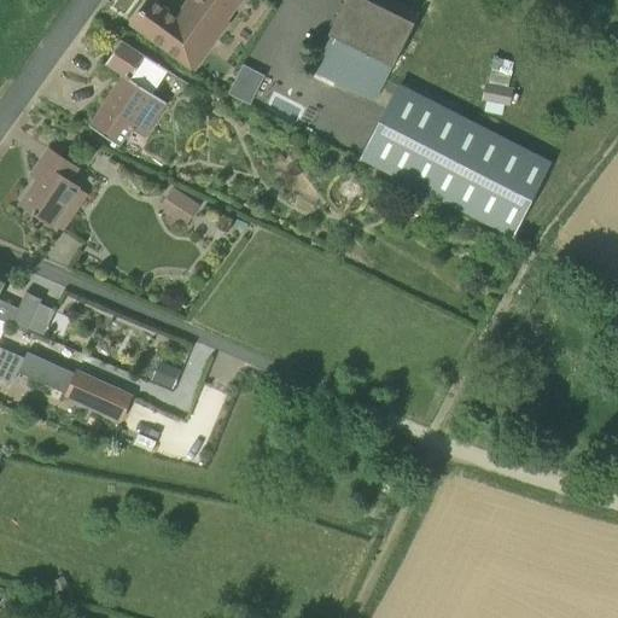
[(223,21),(238,0),(191,0),(178,19),(151,0),(149,0),(133,23),(182,60),(216,15),(223,21)]
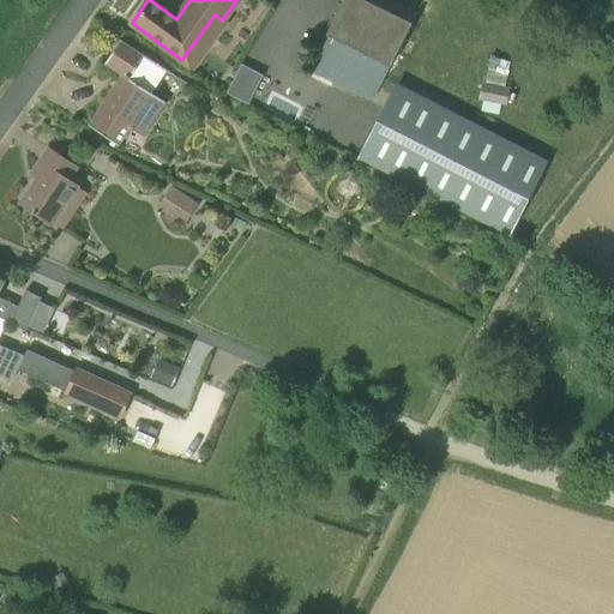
[(374,102),(411,24),(362,0),(335,0),(302,67),(374,102)]
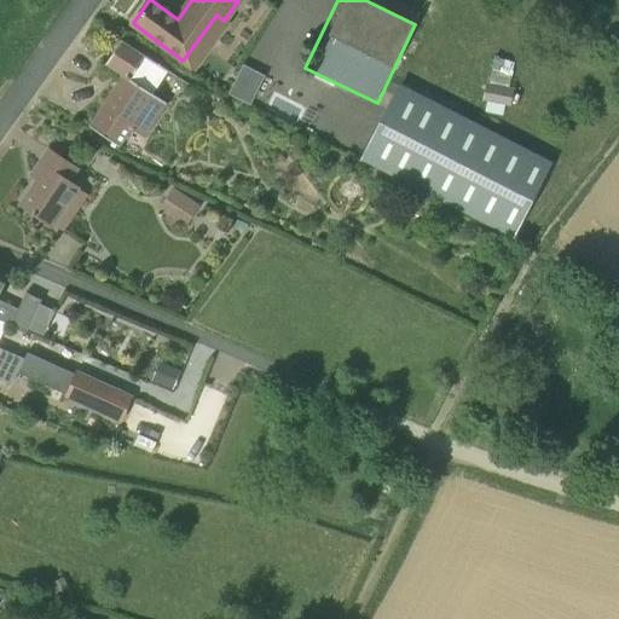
[(365,0),(415,24),(421,13),(394,0),(365,0)]
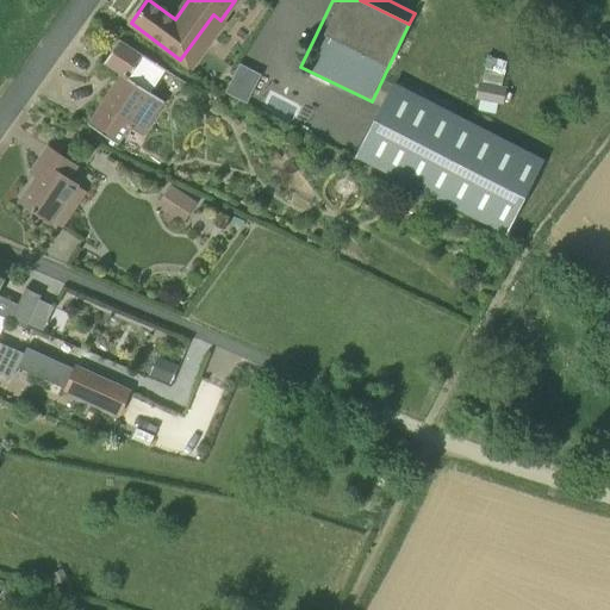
[(166,69),(119,39),(104,63),(123,76),(91,124),(119,144),(130,128),(142,136),(166,101),(150,92),(165,70),(181,81),(185,75),(169,64),(166,69)]
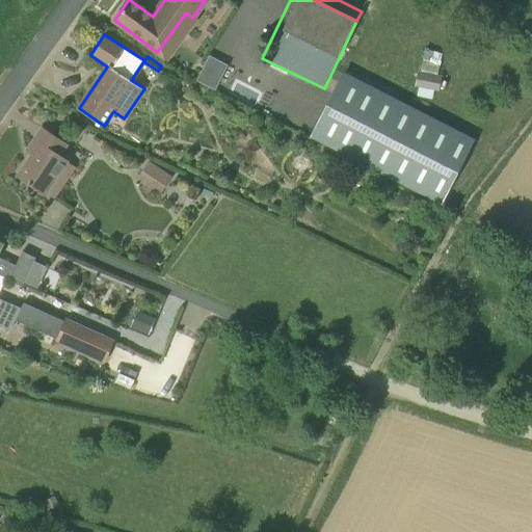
[(434,99),(440,61),(421,59),(416,96),(434,99)]
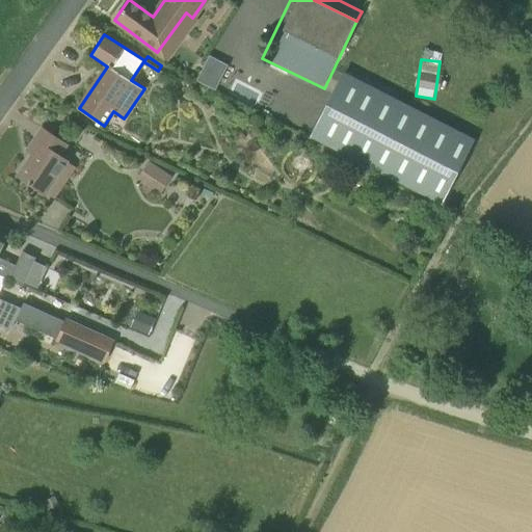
[(443,203),(474,141),(338,73),(308,135),(443,203)]
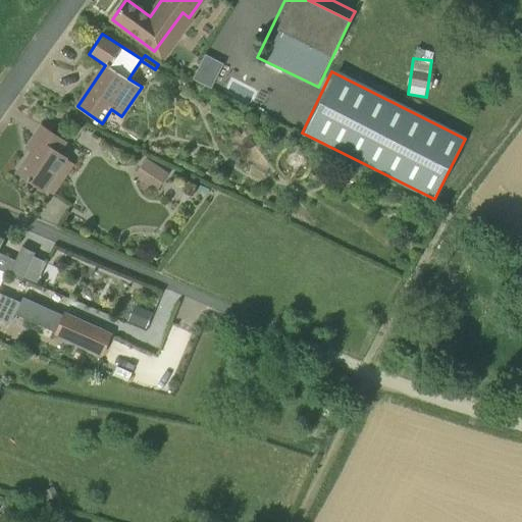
[(45,190),(66,157),(60,153),(66,144),(41,126),(27,148),(32,152),(17,172),(31,181),(32,180),(45,190)]
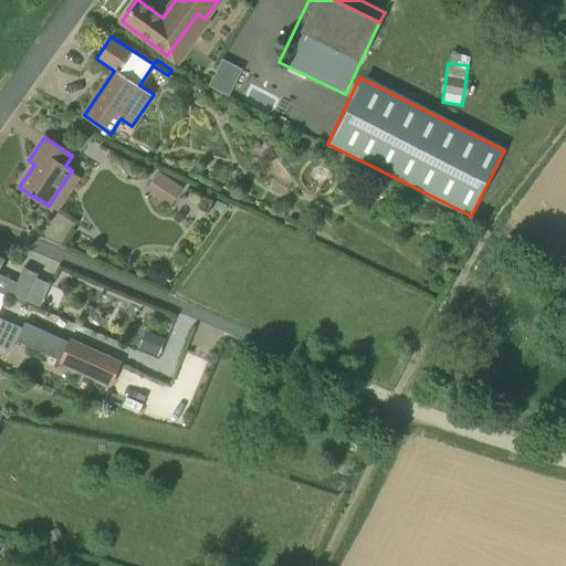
[(170,205),(180,189),(156,174),(146,189),(170,205)]
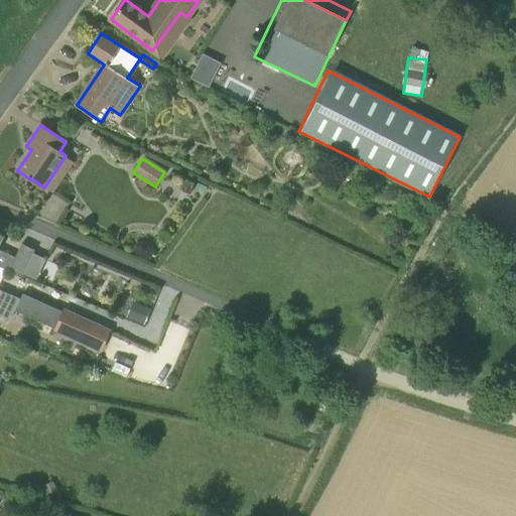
[(15,257),(0,250),(0,241),(3,236),(0,234),(0,266),(6,269),(22,276),(34,250),(21,244),(15,257)]
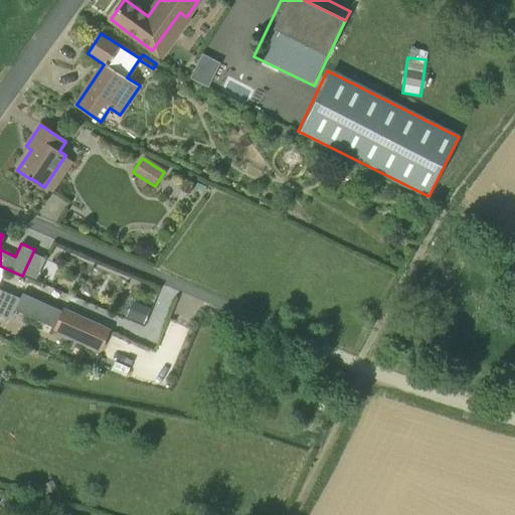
[(0,316),(11,322),(16,311),(54,328),(62,309),(24,292),(20,300),(0,290),(0,316)]
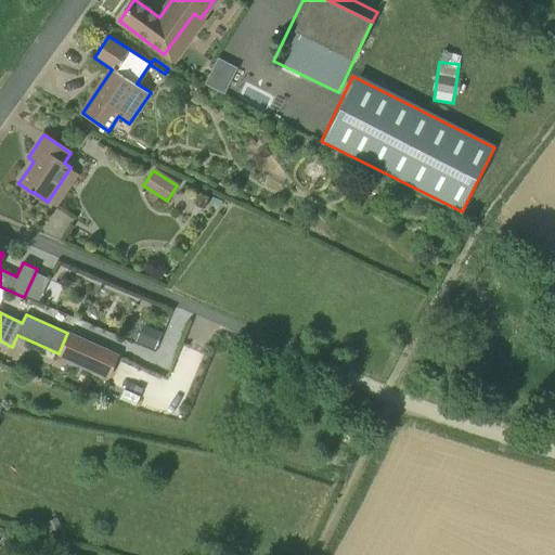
[(155,349),(162,333),(146,326),(139,343),(155,349)]
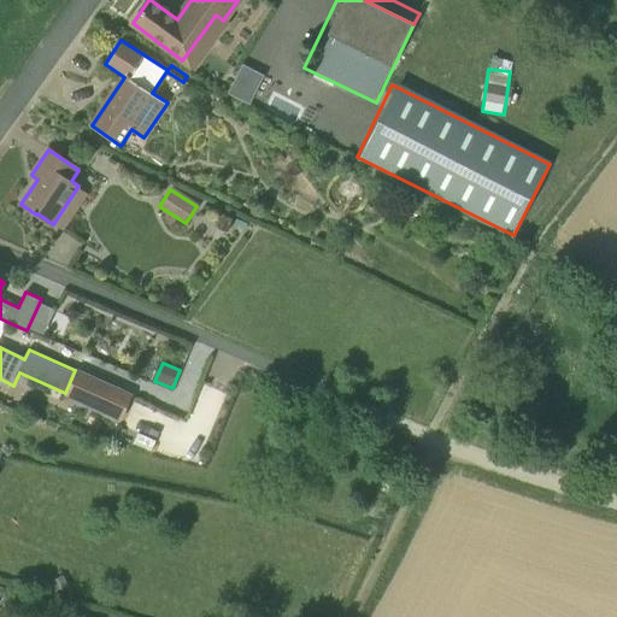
[(125,419),(135,398),(75,370),(65,393),(125,419)]
